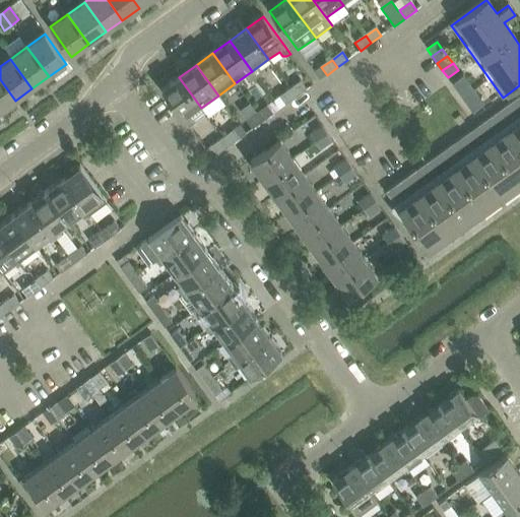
[(193,121),(204,113),(201,108),(179,77),(161,90),(189,127),(195,123),(193,121)]
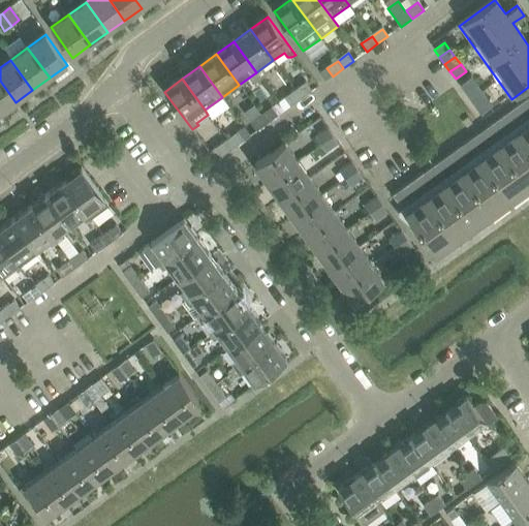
[(471,79),(460,86),(465,93),(476,86),(471,79)]
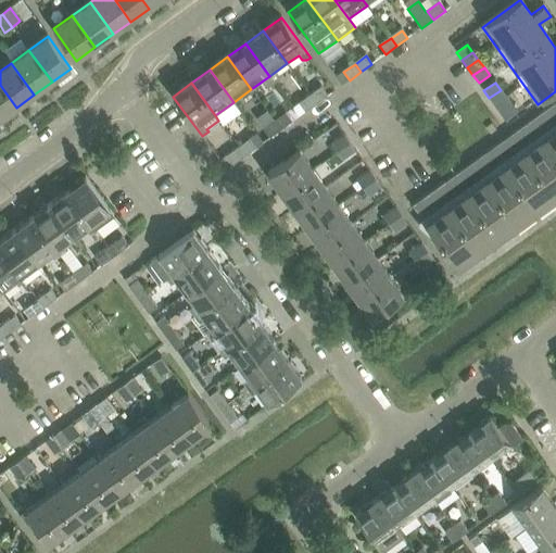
[(0,118),(16,108),(0,85),(0,118)]
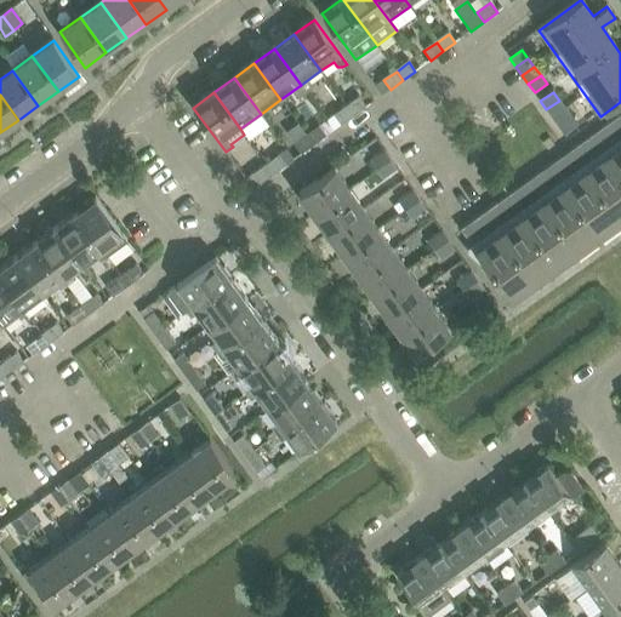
[(366,108),(359,97),(347,106),(354,116),(366,108)]
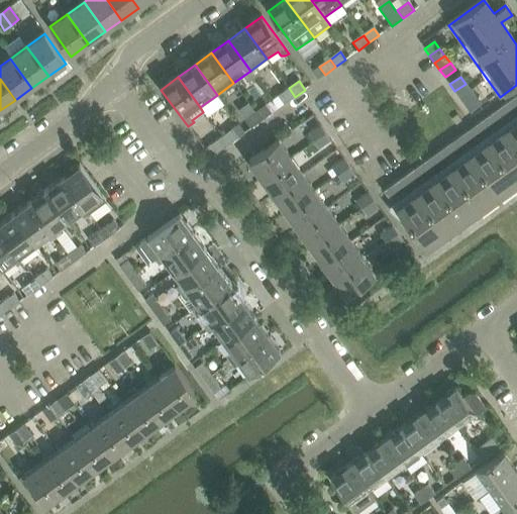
[(466,84),(454,91),(459,98),(471,91),(466,84)]
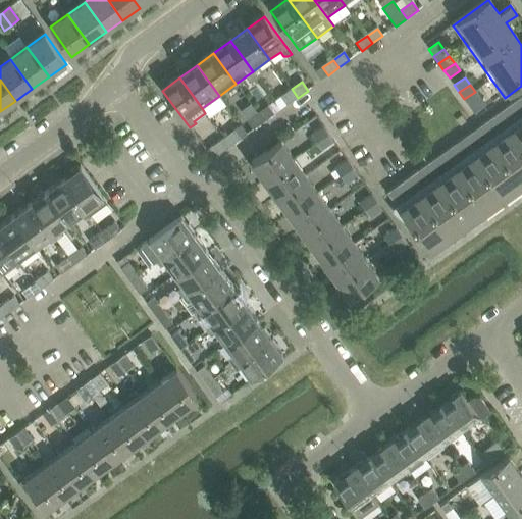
[(280,97),(286,106),(298,98),(292,89),(280,97)]
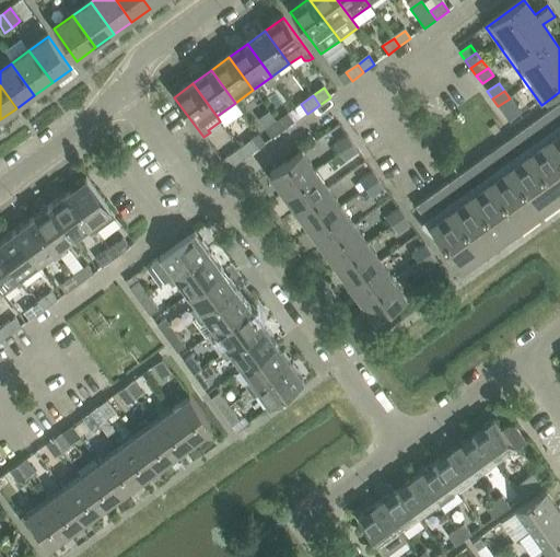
[(510,99),(498,106),(504,114),(515,106),(510,99)]
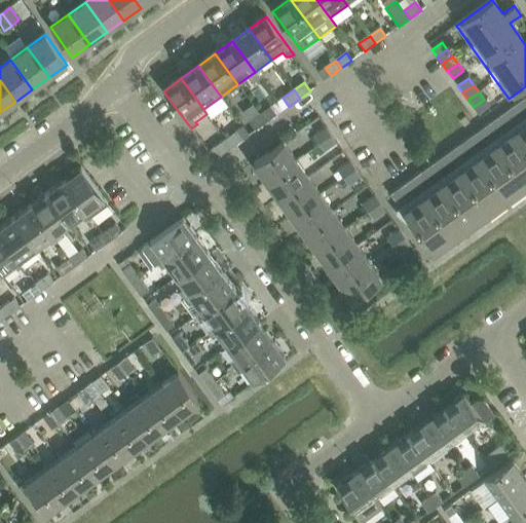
[(525,99),(525,98),(516,104),(521,111),(525,107),(525,99)]
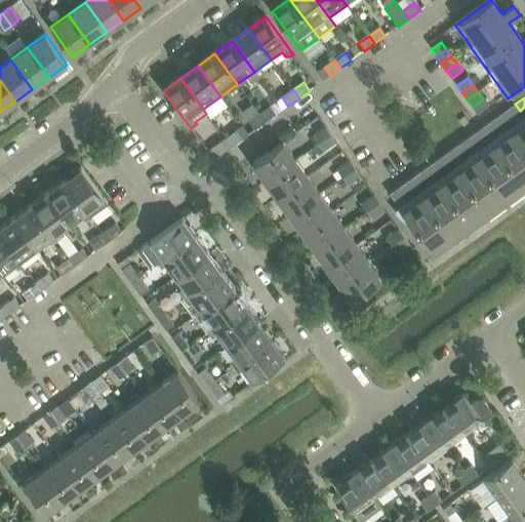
[(483,99),(473,107),(478,115),(488,107),(483,99)]
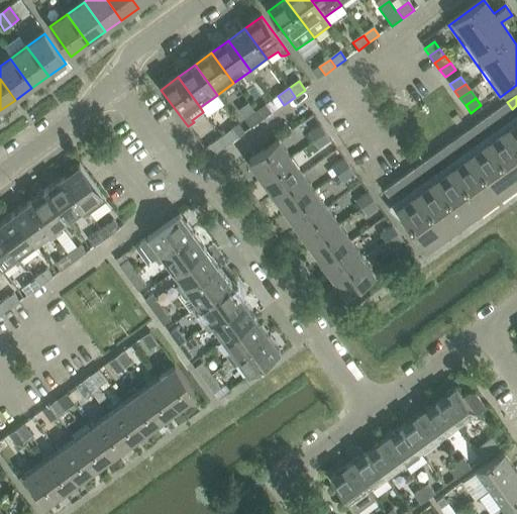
[(503,116),(512,109),(507,102),(498,109),(503,116)]
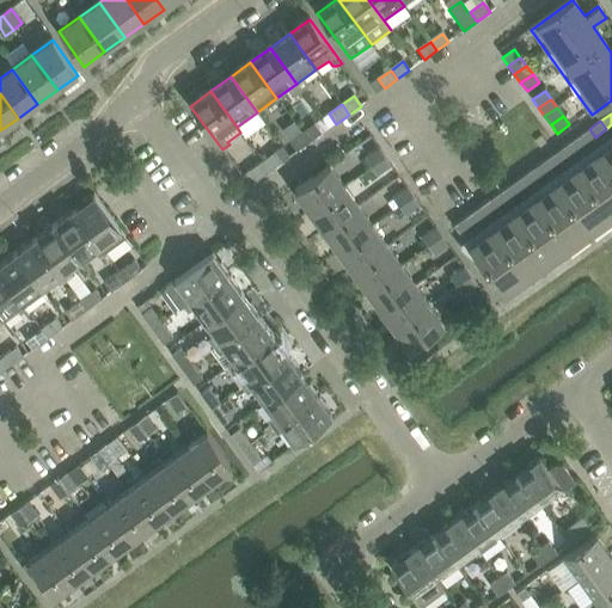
[(322,135),(314,124),(303,133),(310,143),(322,135)]
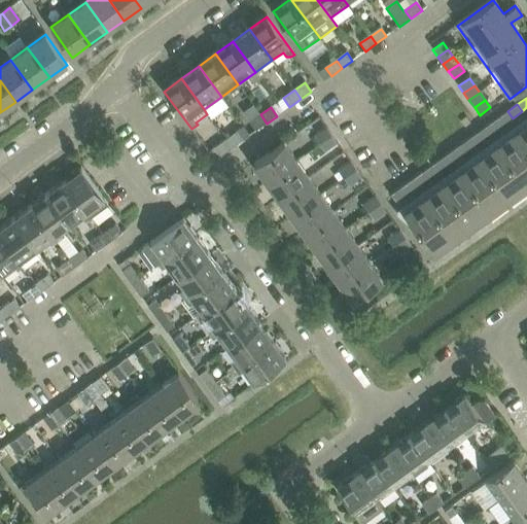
[(503,125),(513,118),(507,111),(498,117),(503,125)]
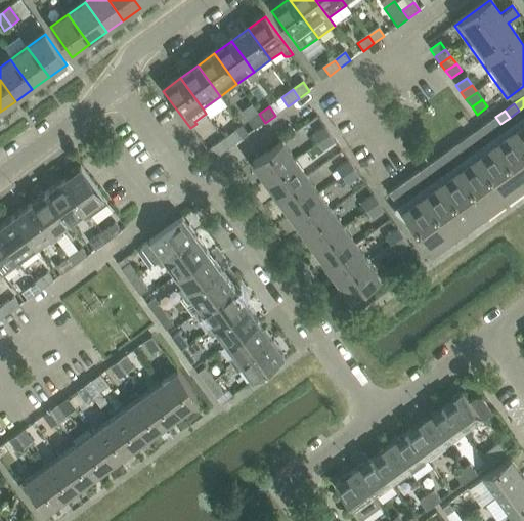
[(231,134),(217,114),(209,119),(224,139),(231,134)]
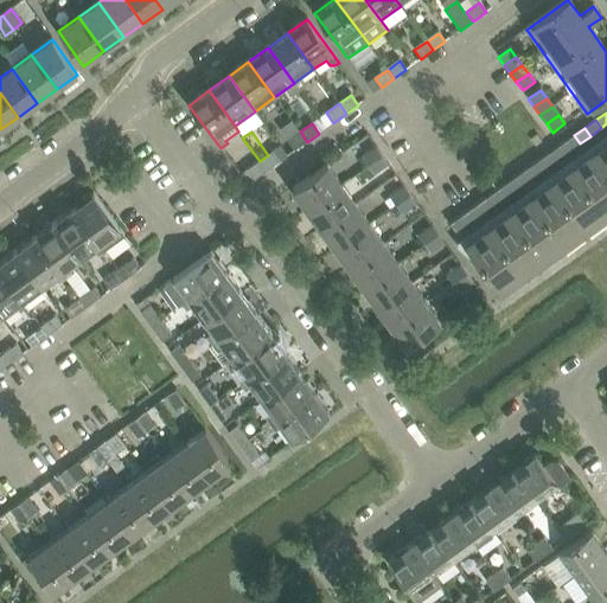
[(287,141),(294,152),(307,142),(300,132),(287,141)]
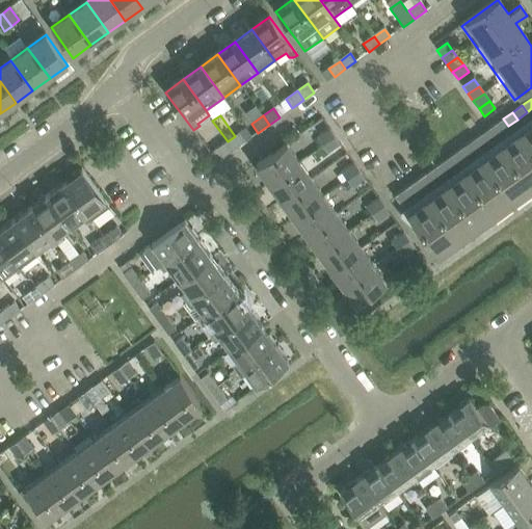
[(503,118),(494,126),(499,133),(508,126),(503,118)]
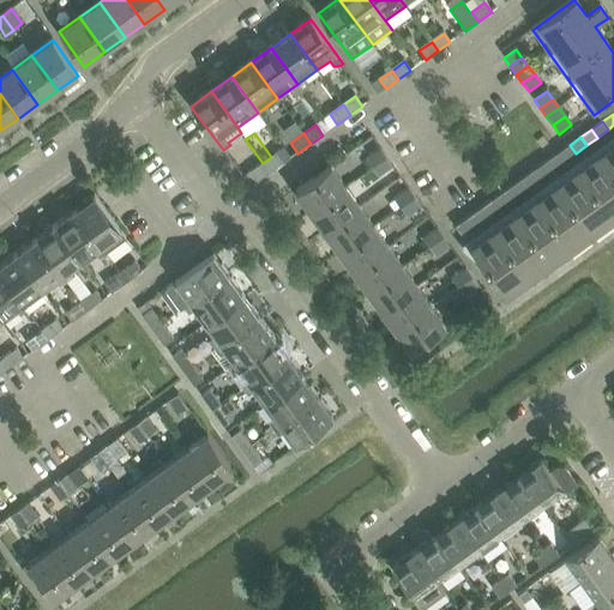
[(613,219),(613,145),(470,248),(505,297),(613,219)]
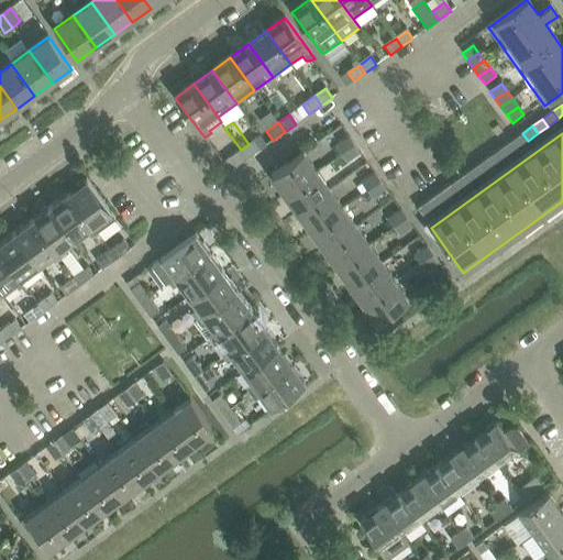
[(528,141),(522,133),(511,140),(518,147),(528,141)]
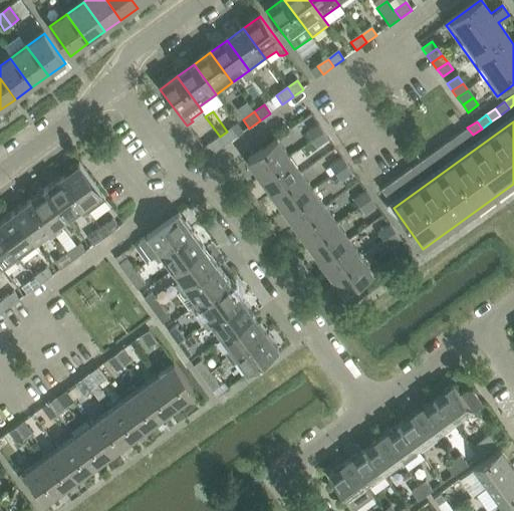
[(318,126),(305,136),(310,142),(323,133),(318,126)]
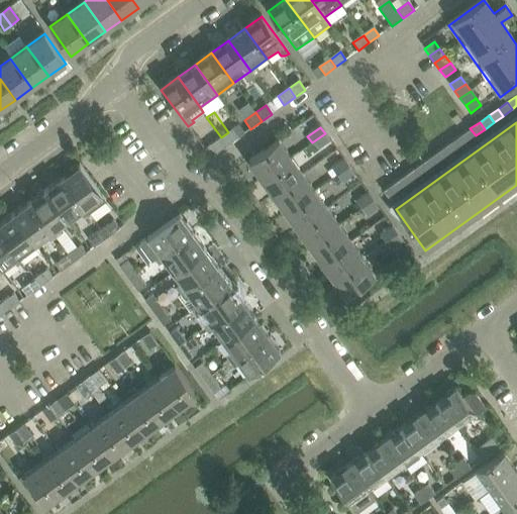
[(466,142),(476,135),(470,128),(460,135),(466,142)]
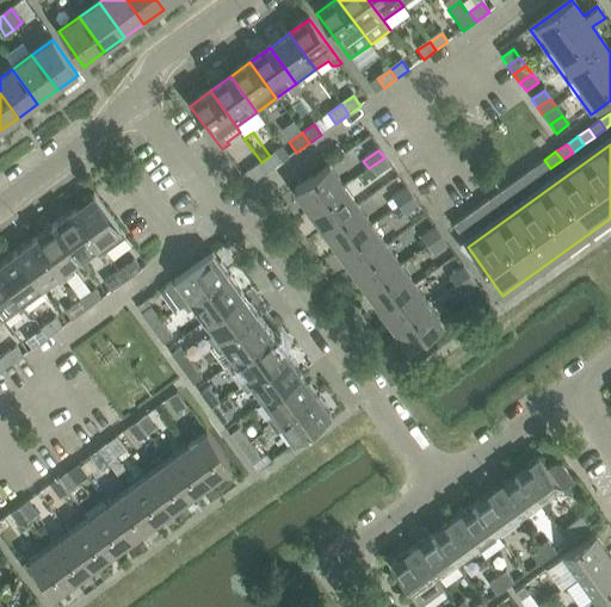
[(282,163),(275,153),(263,161),(270,172),(282,163)]
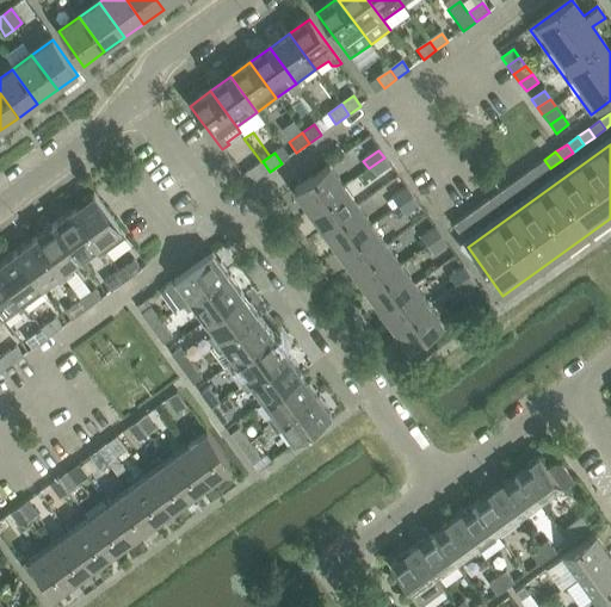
[(390,167),(384,158),(369,168),(376,178),(390,167)]
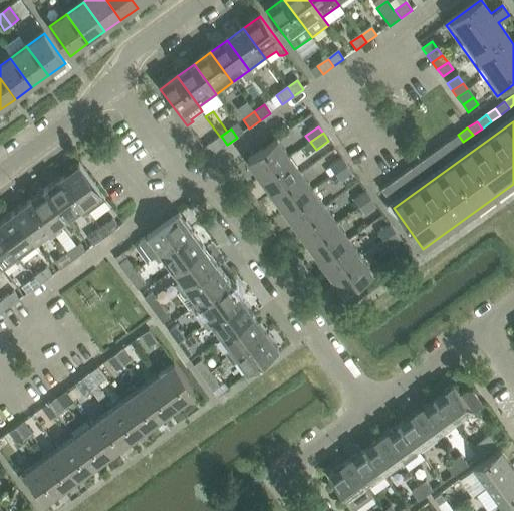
[(454,148),(463,142),(458,135),(449,141),(454,148)]
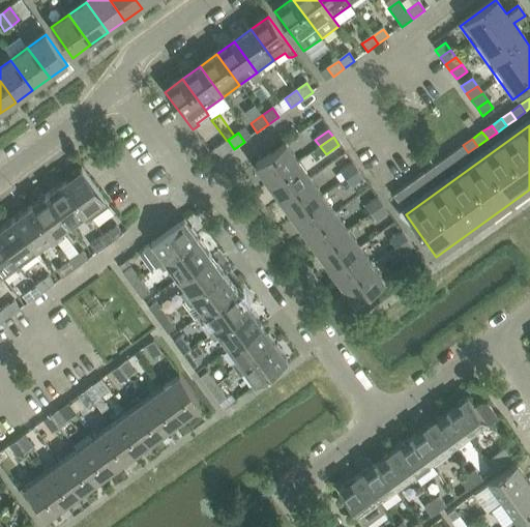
[(216,148),(223,157),(234,149),(228,140),(216,148)]
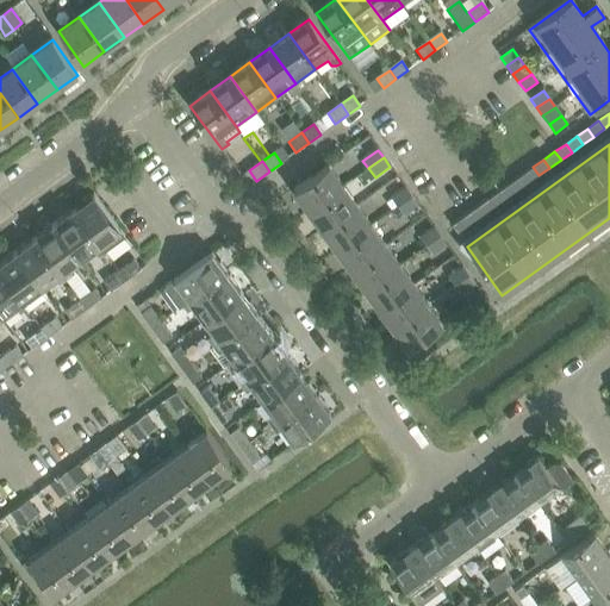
[(342,186),(329,167),(293,192),(307,211),(342,186)]
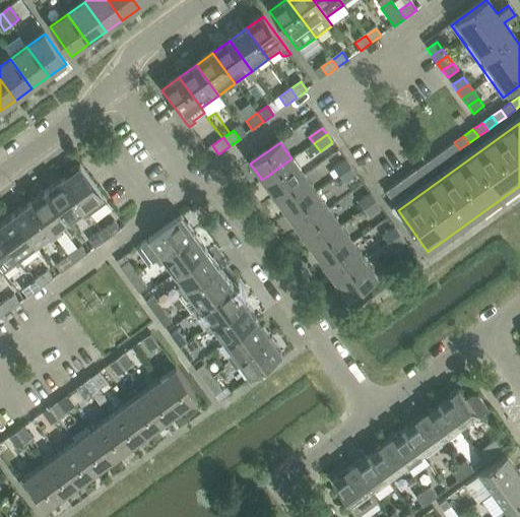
[(454,142),(445,149),(450,156),(459,149),(454,142)]
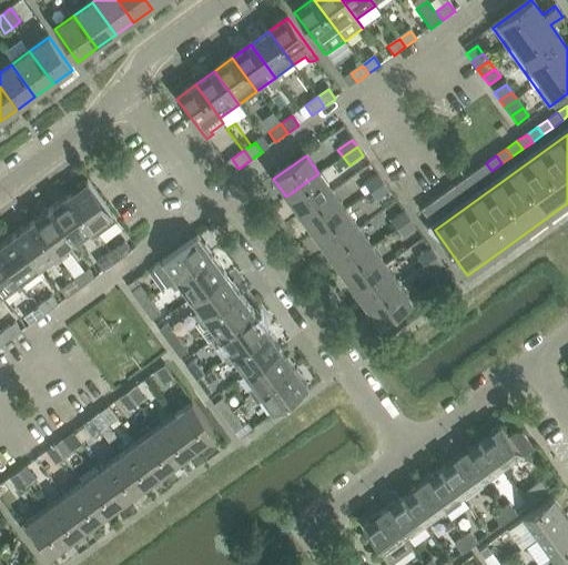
[(486,163),(476,170),(482,178),(492,171),(486,163)]
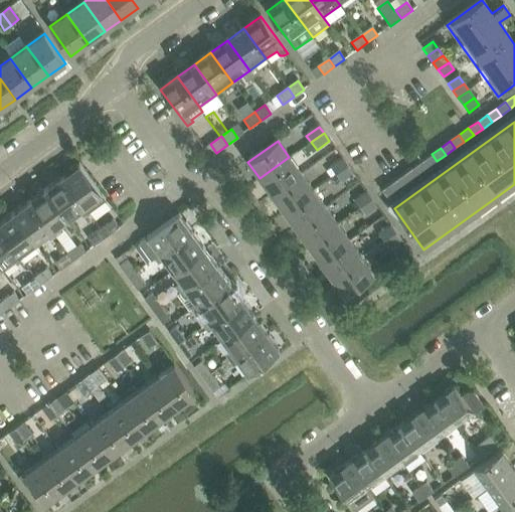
[(432,154),(422,160),(427,168),(437,161),(432,154)]
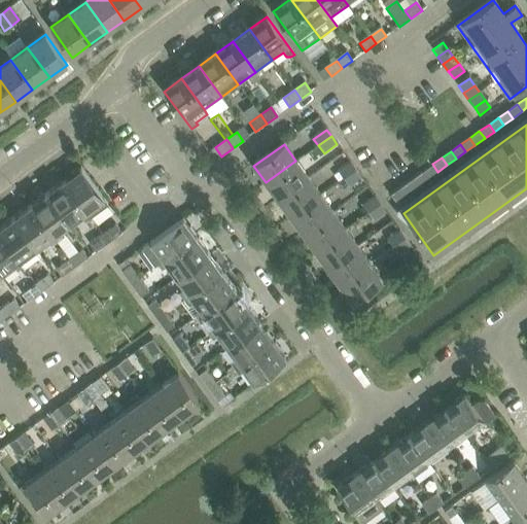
[(308,178),(300,166),(295,161),(266,182),(278,200),(308,178)]
